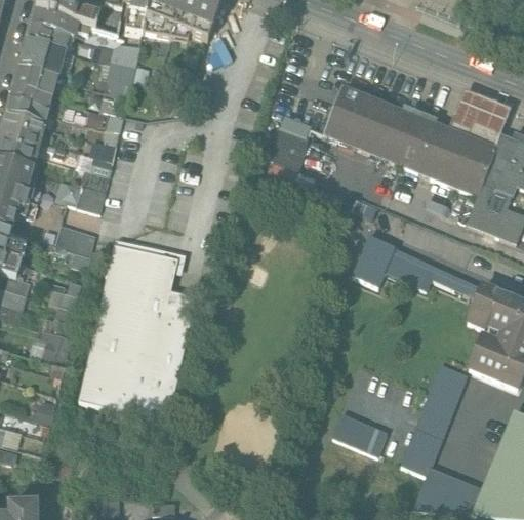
[(38,0),(35,9),(90,26),(95,28),(99,12),(87,8),(78,11),(76,10),(78,0),(81,0),(84,1),(84,0),(38,0)]
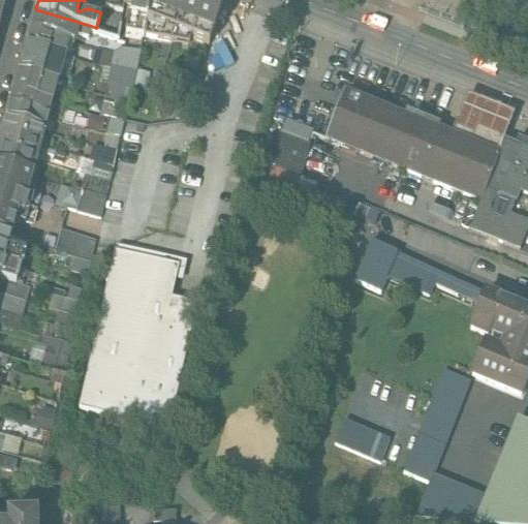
[(137,7),(132,6),(130,11),(126,31),(144,34),(145,29),(147,29),(150,10),(149,10),(150,0),(124,0),(137,2),(137,7)]
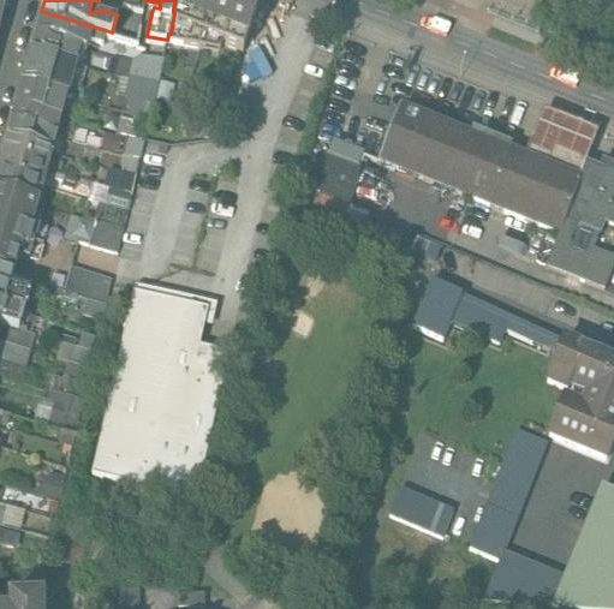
[(174,0),(173,12),(174,12),(171,34),(168,34),(167,40),(166,47),(168,47),(170,35),(184,40),(183,48),(201,49),(204,37),(243,48),(255,18),(252,17),(258,0),(174,0)]
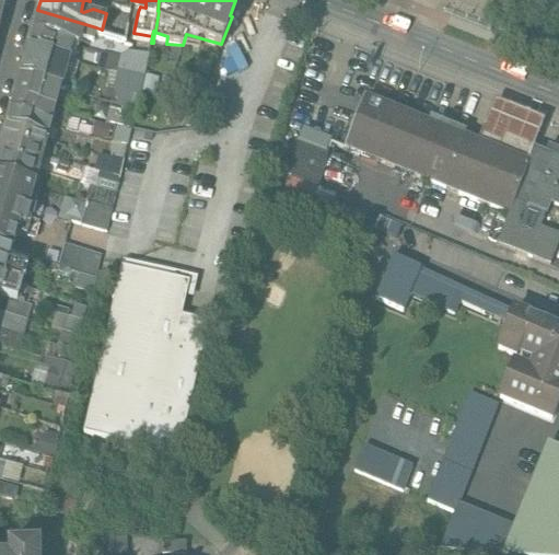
[(96,27),(37,10),(33,25),(78,39),(80,30),(94,34),(96,27)]
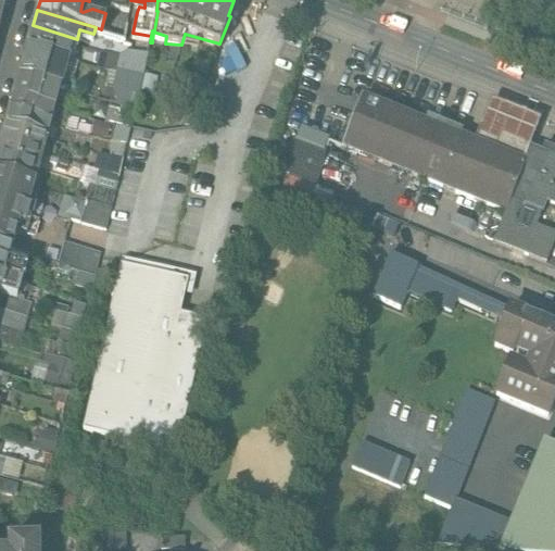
[(127,20),(105,13),(101,29),(124,36),(127,20)]
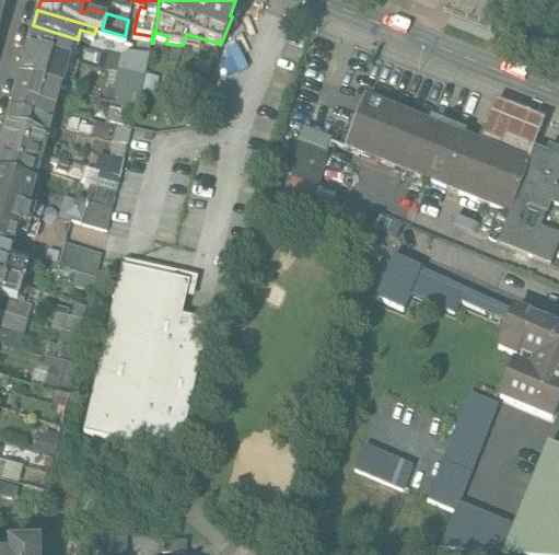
[(78,39),(33,25),(30,39),(69,51),(72,53),(78,39)]
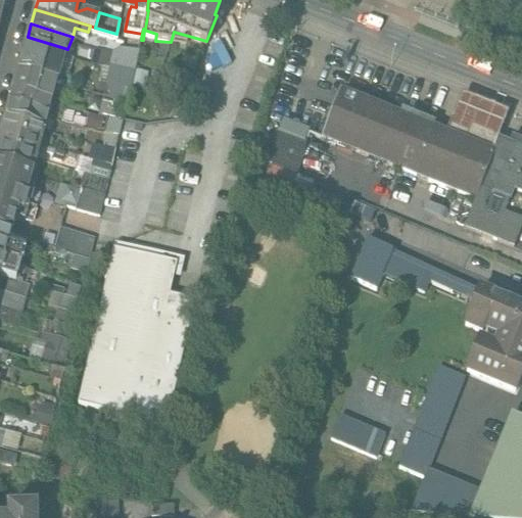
[(142,34),(125,31),(123,44),(138,47),(139,40),(141,40),(142,34)]
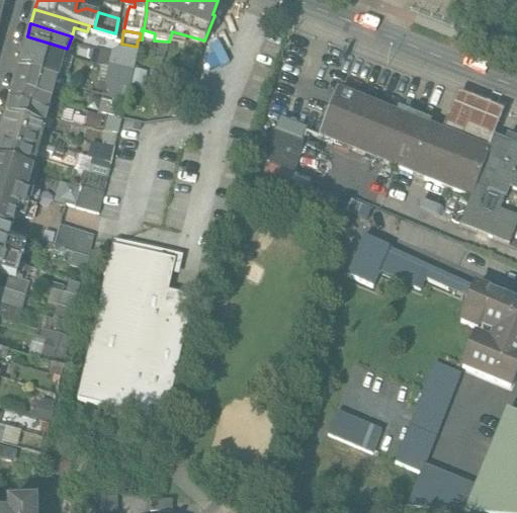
[(64,48),(27,36),(23,51),(60,61),(64,48)]
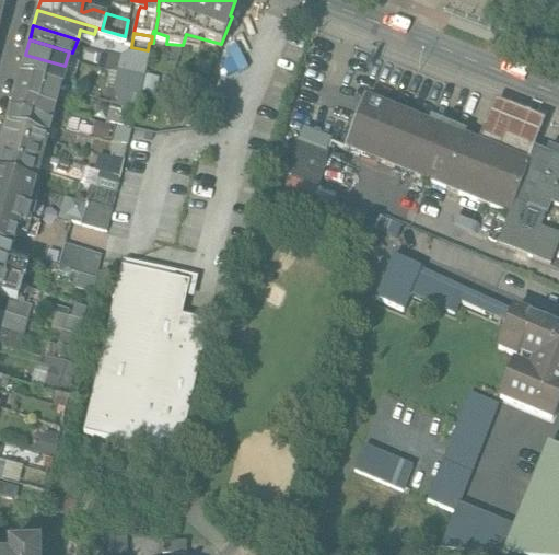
[(123,53),(111,49),(107,61),(119,65),(123,53)]
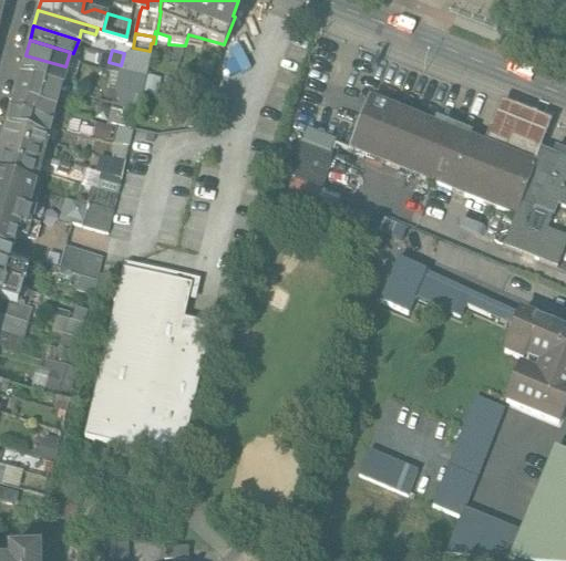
[(65,66),(26,55),(21,70),(61,82),(65,66)]
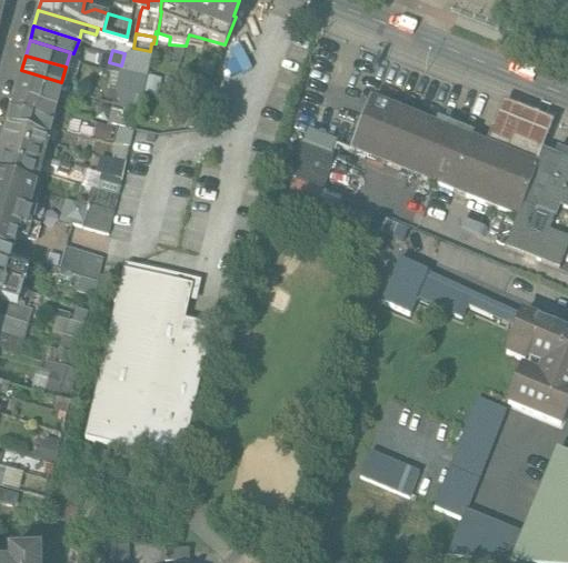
[(147,68),(127,64),(122,86),(141,90),(147,68)]
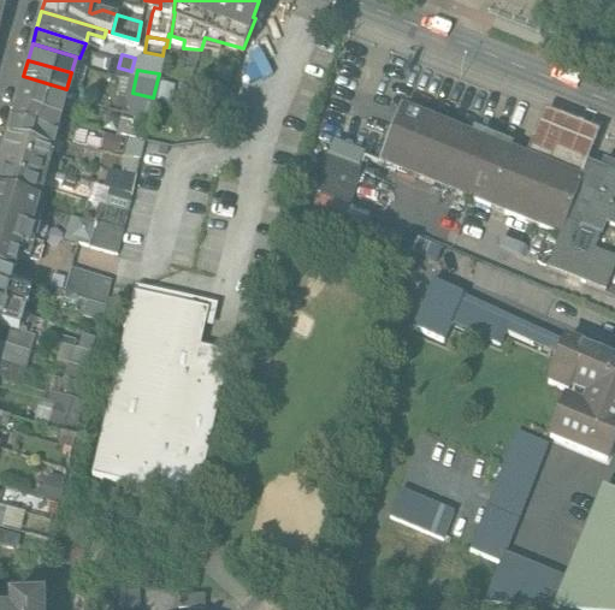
[(66,89),(23,76),(17,99),(55,111),(60,112),(66,89)]
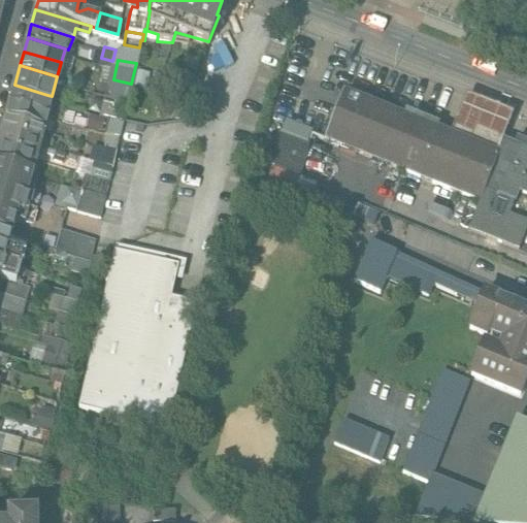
[(47,95),(14,85),(10,99),(44,108),(47,95)]
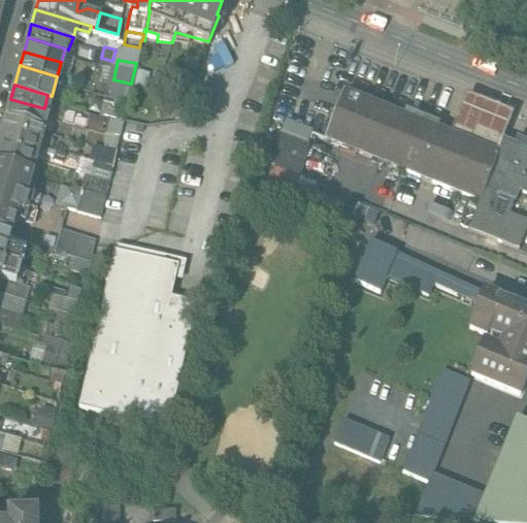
[(516,140),(504,136),(499,149),(437,124),(438,120),(407,107),(405,111),(346,88),(334,116),(489,176),(485,186),(516,198),(520,188),(526,190),(526,136),(519,133),(516,140)]
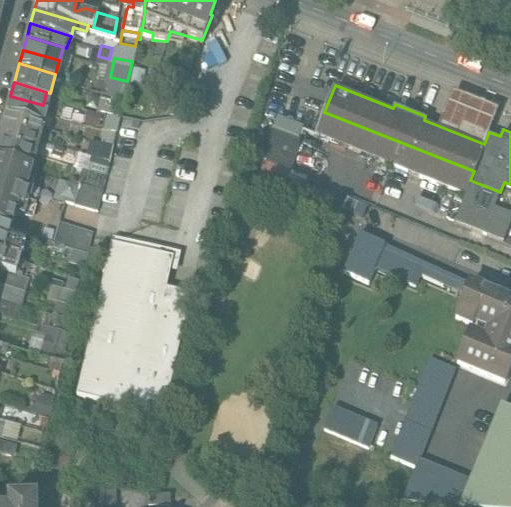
[(113,96),(102,93),(98,107),(120,113),(124,94),(114,92),(113,96)]
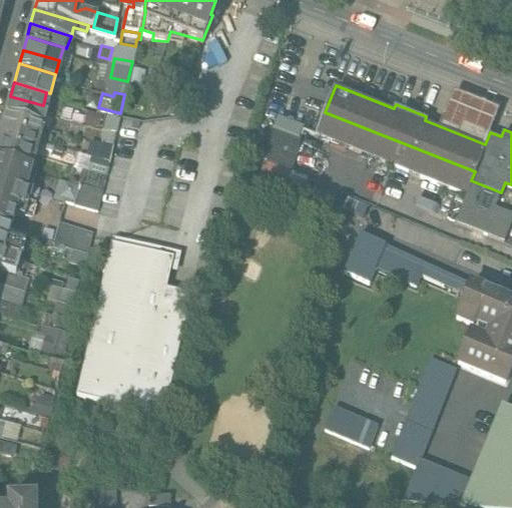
[(43,105),(10,96),(6,109),(43,120),(46,107),(43,105)]
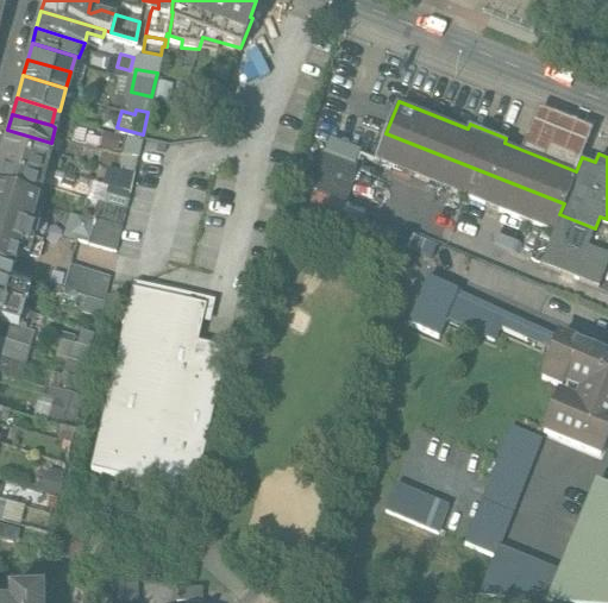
[(7,130),(4,146),(46,159),(51,143),(7,130)]
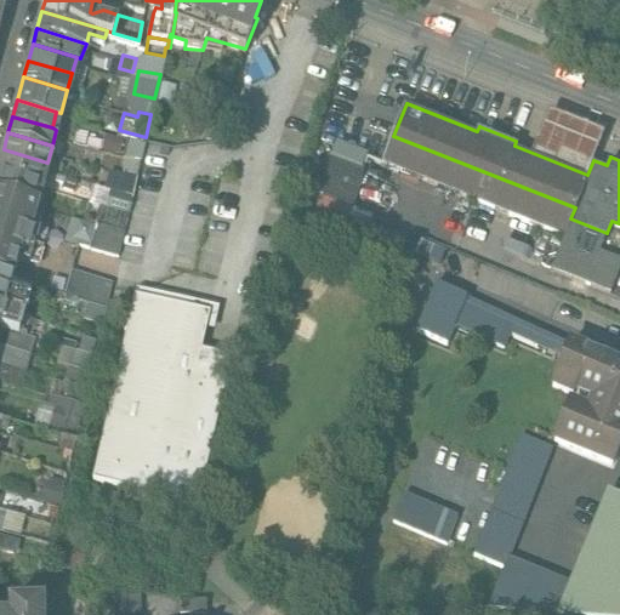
[(575,208),(393,136),(385,159),(566,232),(570,218),(575,208)]
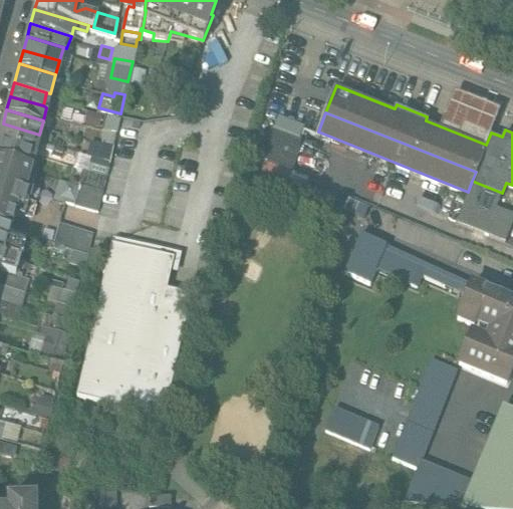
[(39,135),(3,123),(0,133),(0,137),(35,148),(39,135)]
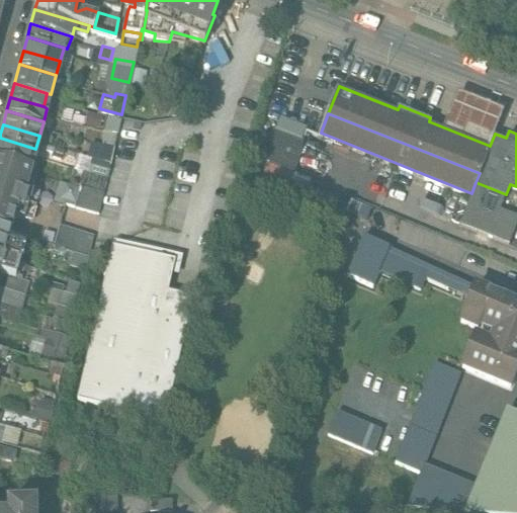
[(117,129),(106,126),(102,142),(114,146),(117,129)]
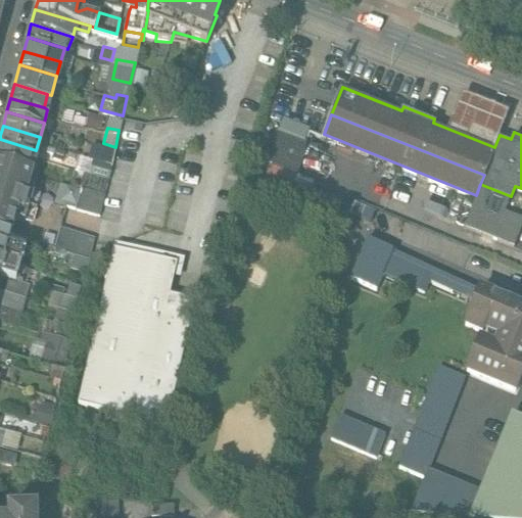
[(307,138),(280,128),(271,159),(298,170),(307,138)]
